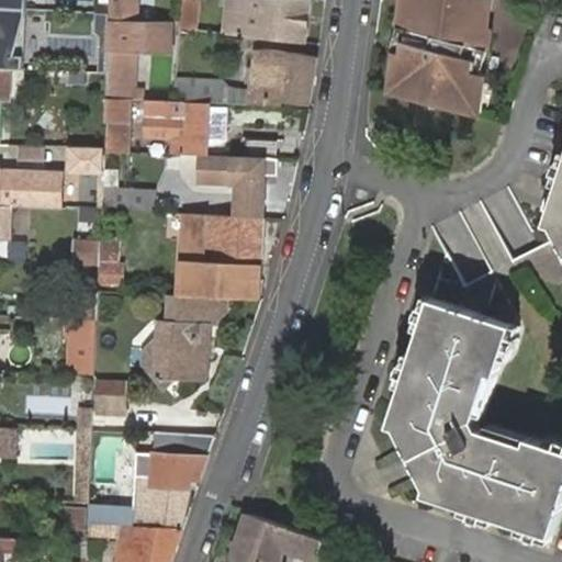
[(97,0),(98,12),(111,12),(110,0),(97,0)]
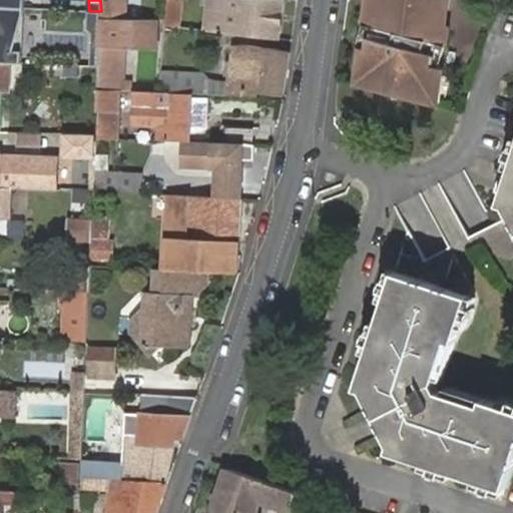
[(100,0),(101,11),(101,41),(122,43),(136,43),(137,23),(124,22),(124,0),(100,0)]
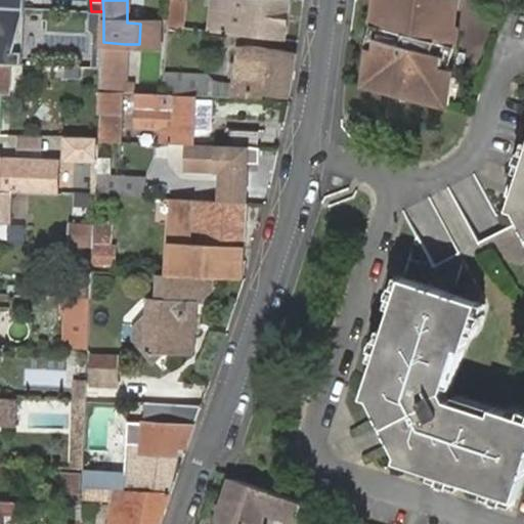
[(168,0),(166,18),(183,20),(185,0),(168,0)]
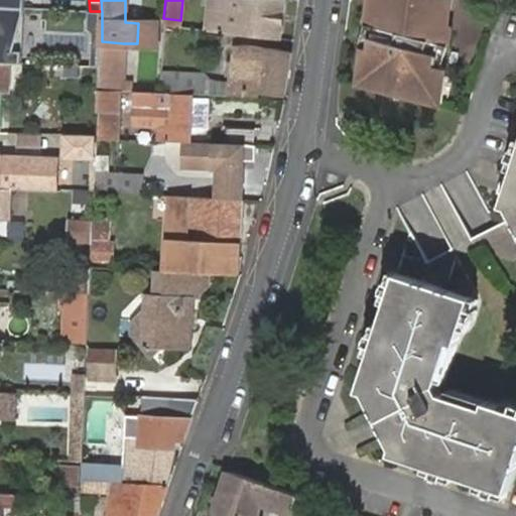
[(238,34),(242,0),(209,0),(206,30),(227,32),(238,34)]
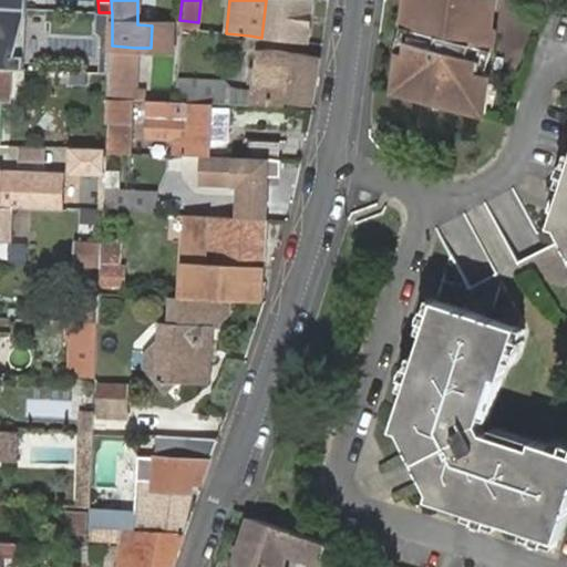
[(308,42),(312,0),(266,0),(261,38),(308,43),(308,42)]
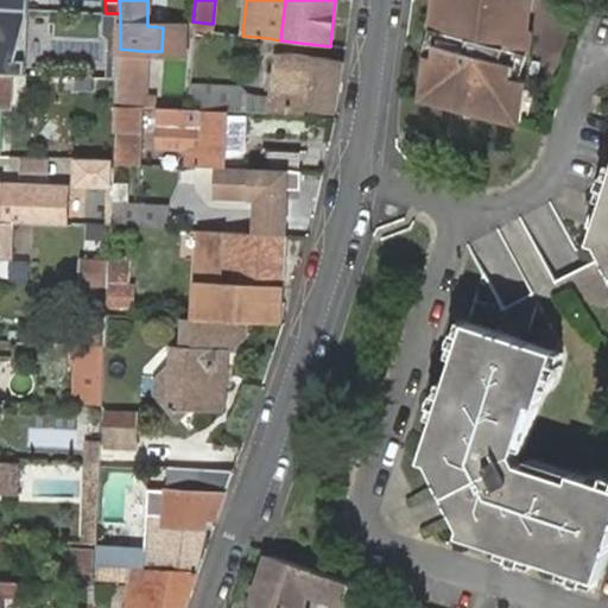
[(435,5),(424,96),(521,122),(526,80),(521,78),(527,29),(435,5)]
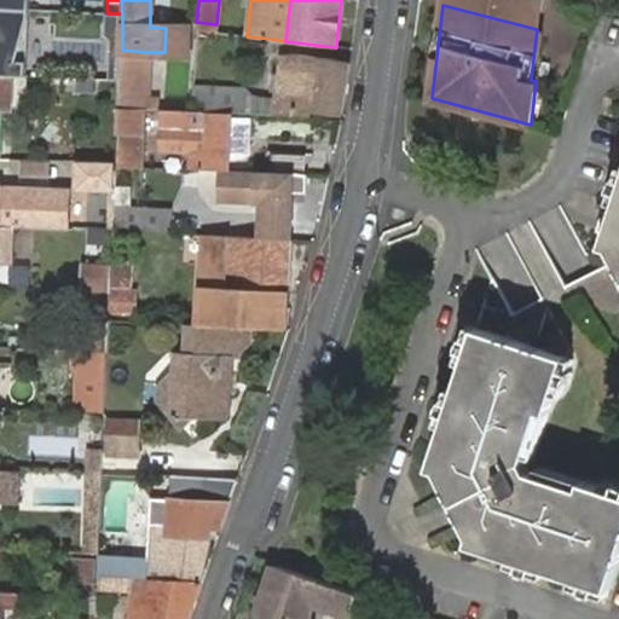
[(0,7),(0,75),(27,76),(29,10),(0,7)]
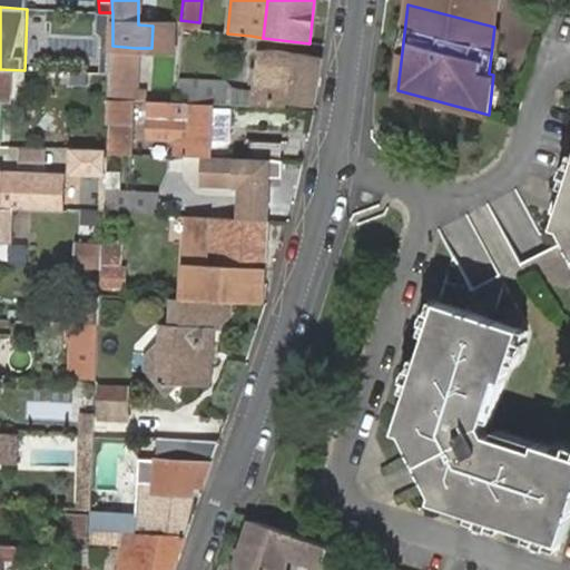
[(99,12),(96,12),(96,33),(102,33),(101,72),(110,74),(110,46),(112,46),(112,12),(99,12)]
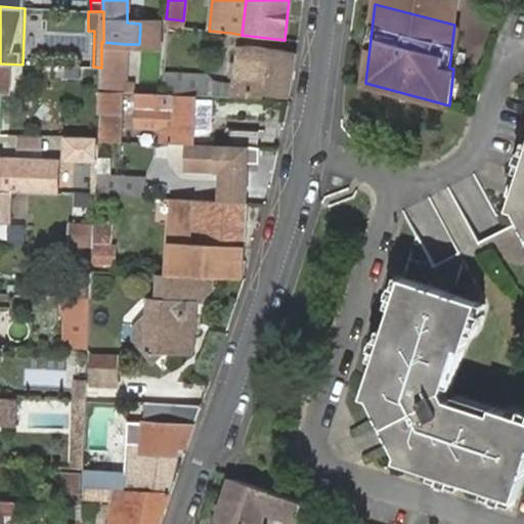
[(161,24),(140,24),(139,44),(161,45),(161,24)]
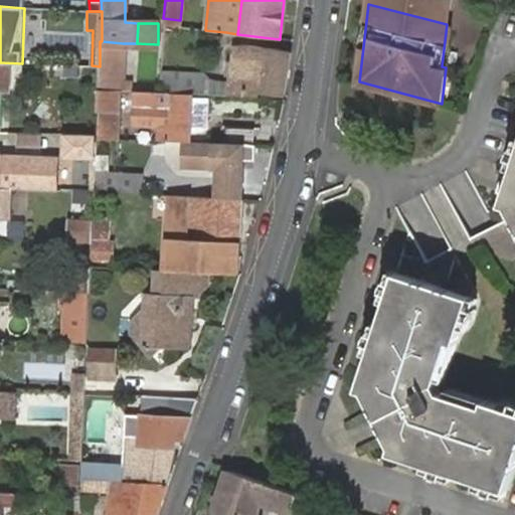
[(122,68),(123,43),(102,41),(100,41),(100,66),(122,68)]
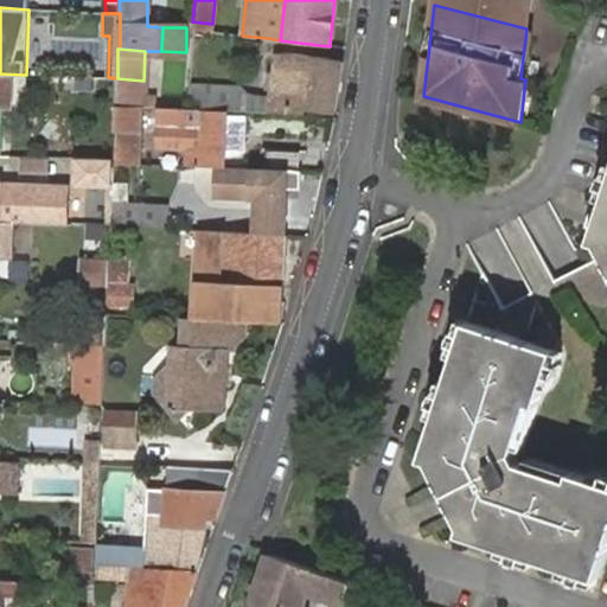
[(243,87),(212,85),(210,110),(227,110),(288,113),(302,114),(304,109),(337,114),(343,62),(278,53),(270,97),(249,94),(243,87)]
